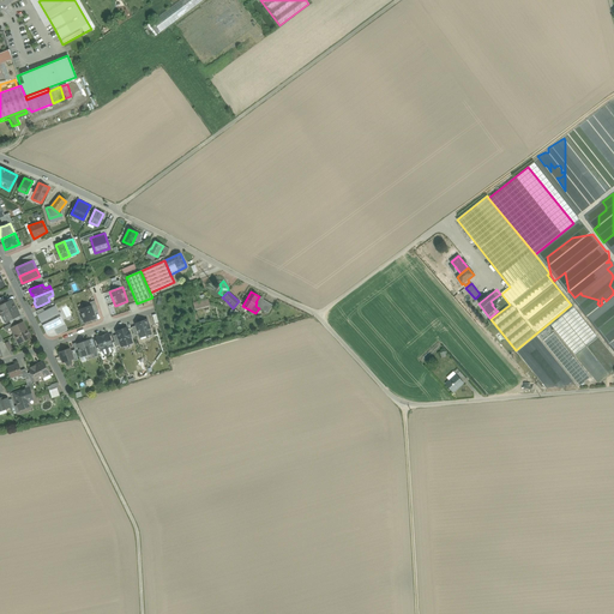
[(208,299),(193,304),(196,309),(210,306),(208,299)]
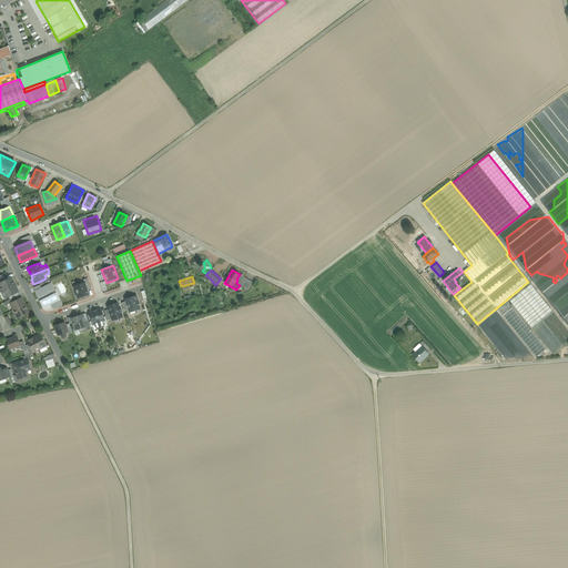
[(6,281),(0,283),(0,287),(1,291),(14,285),(11,277),(6,281)]
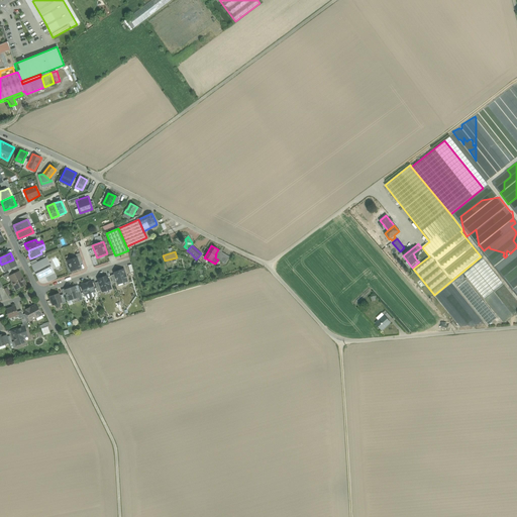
[(72,272),(83,269),(81,263),(84,262),(81,252),(73,255),(74,259),(68,260),(72,272)]
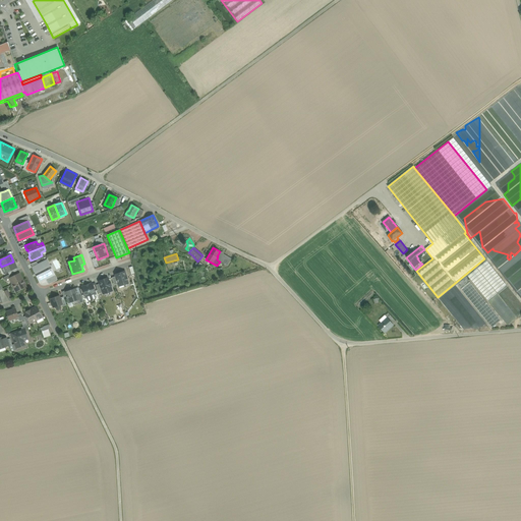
[(231,258),(224,254),(220,262),(227,266),(231,258)]
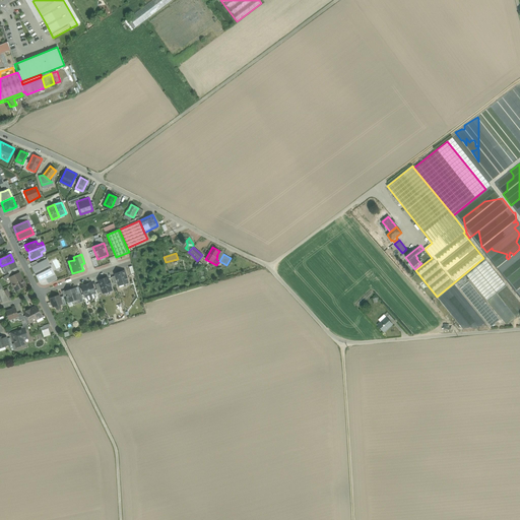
[(483,258),(465,273),(467,275),(486,301),(506,284),(484,258),(483,258)]
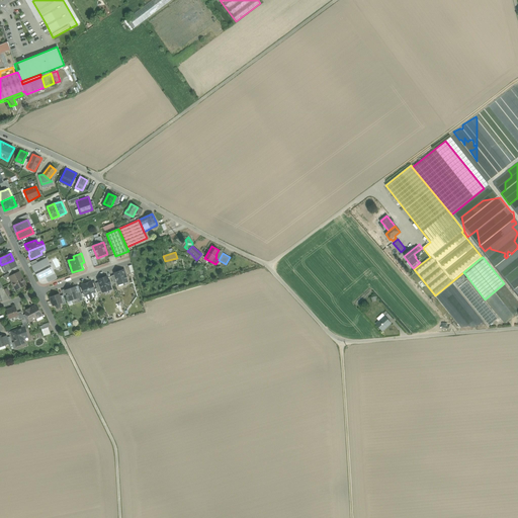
[(55,273),(47,258),(31,265),(39,281),(46,278),(54,274),(55,273)]
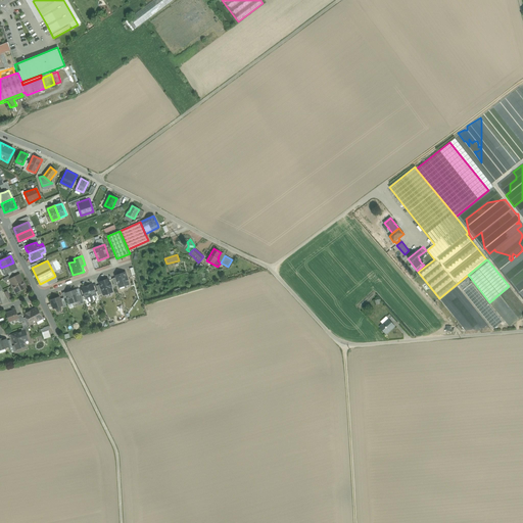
[(13,263),(1,268),(4,275),(8,273),(15,269),(16,269),(13,263)]
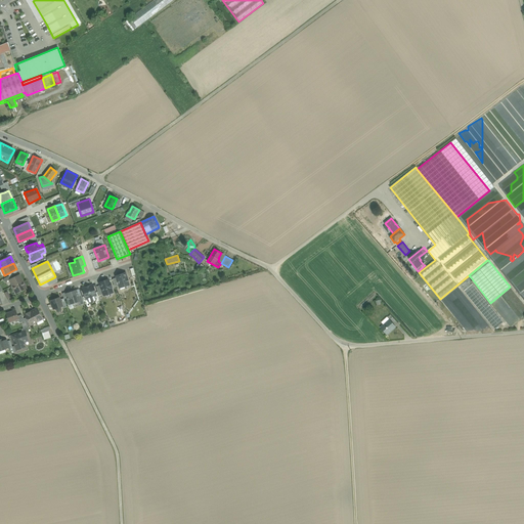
[(126,272),(119,275),(120,276),(116,277),(116,278),(119,286),(120,289),(120,290),(121,290),(124,289),(125,288),(124,287),(129,286),(128,281),(128,280),(126,272)]
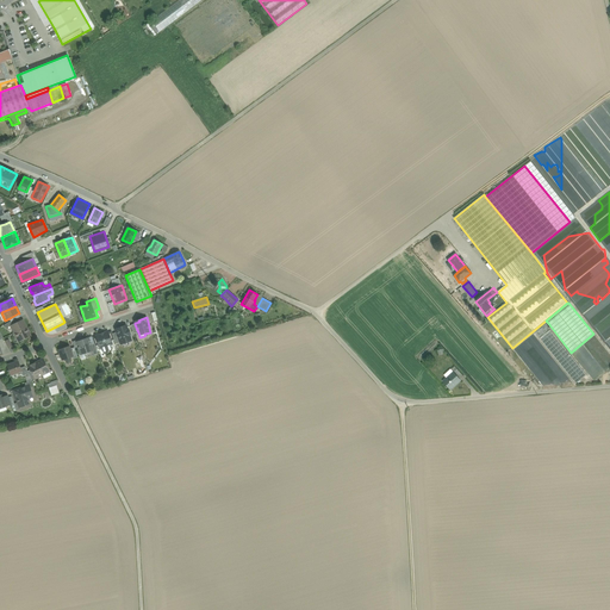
[(16,323),(11,325),(11,327),(14,332),(26,328),(23,321),(16,323)]
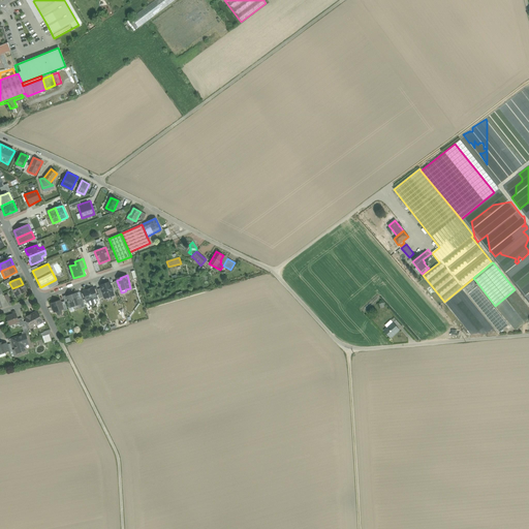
[(475,280),(473,278),(444,302),(471,335),(497,333),(463,290),(464,289),(499,333),(508,325),(473,282),(475,280)]
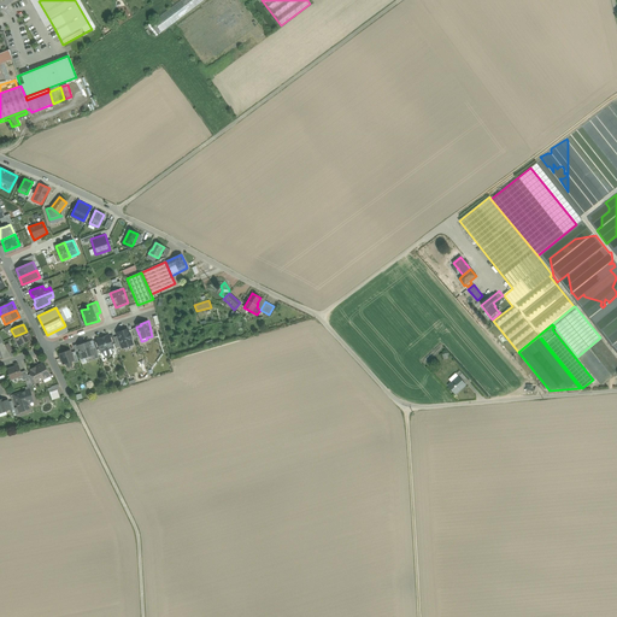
[(54,331),(58,336),(68,331),(64,327),(54,331)]
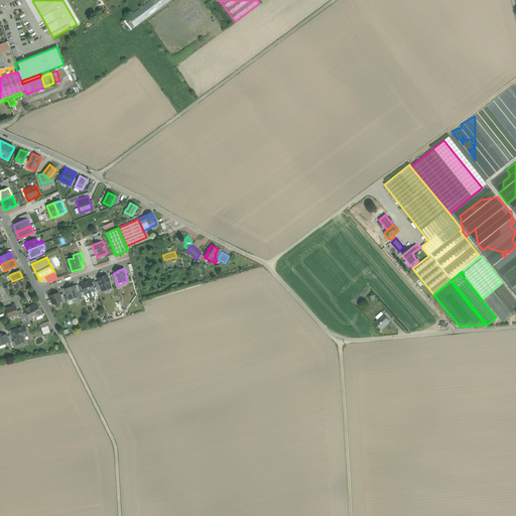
[(107,275),(101,277),(101,278),(98,279),(99,281),(101,289),(105,287),(106,290),(111,288),(110,283),(109,279),(108,279),(107,275)]
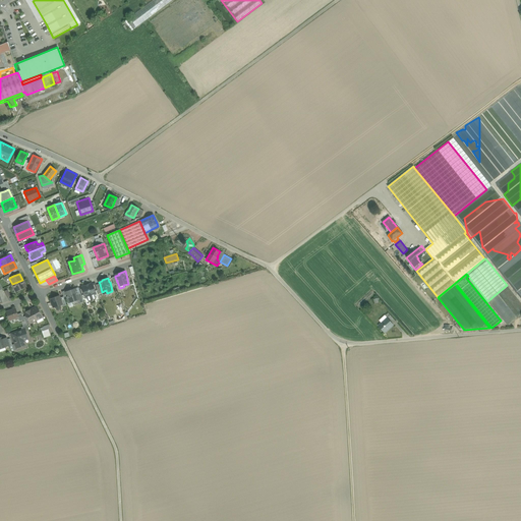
[(22,280),(12,284),(14,288),(15,287),(17,291),(25,287),(22,280)]
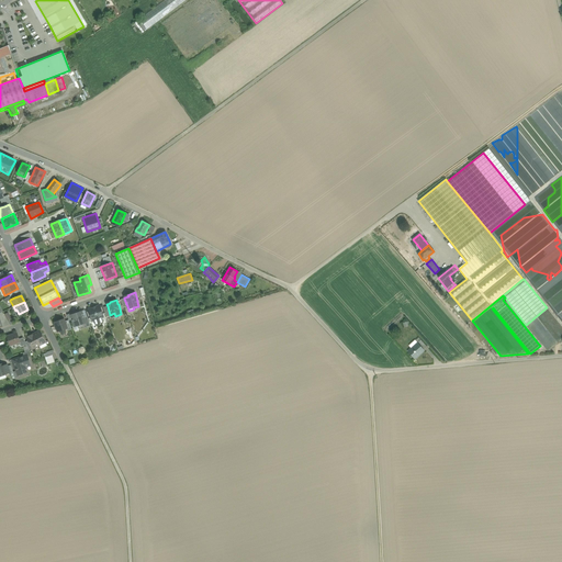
[(99,305),(88,310),(88,311),(91,318),(92,321),(94,321),(96,325),(102,323),(101,318),(103,317),(102,314),(100,306),(99,305)]
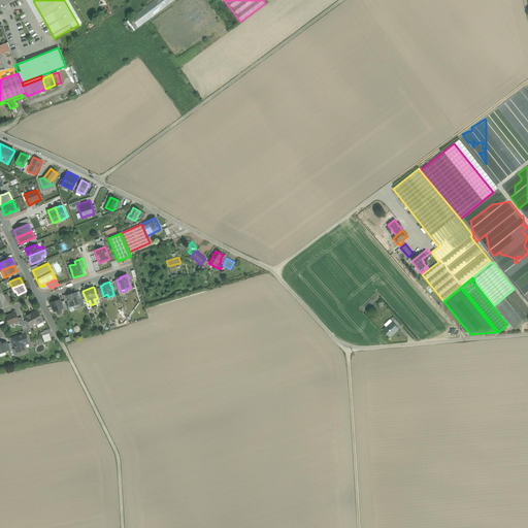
[(78,298),(76,293),(66,296),(67,300),(69,305),(72,304),(73,307),(77,306),(77,304),(80,303),(78,298)]
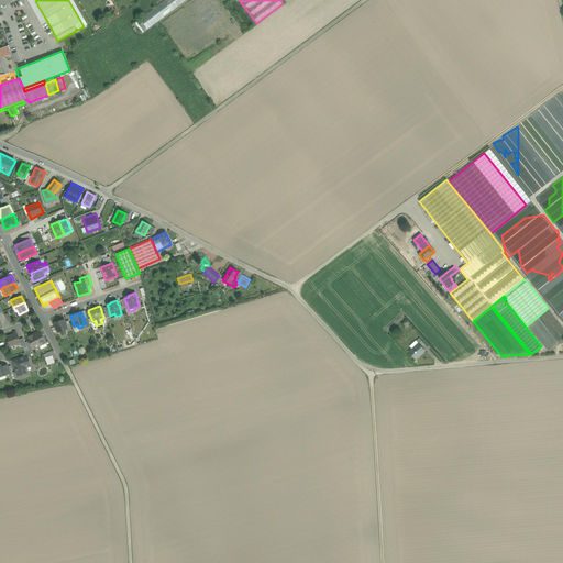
[(64,320),(54,323),(57,332),(61,331),(62,335),(66,333),(65,330),(67,329),(65,322),(64,320)]
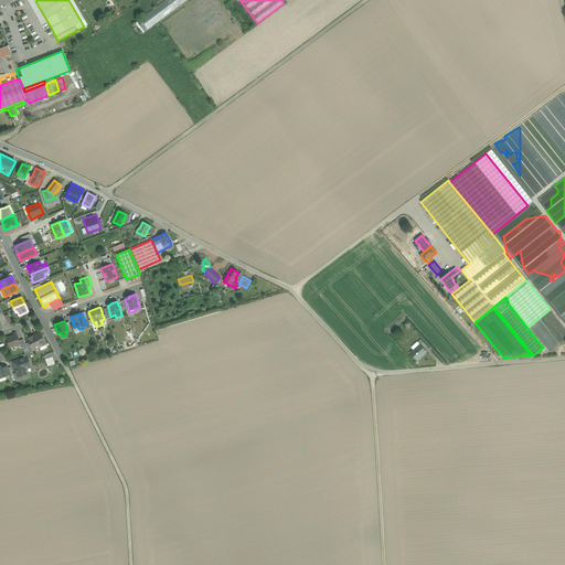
[(40,332),(33,336),(40,348),(45,344),(40,332)]
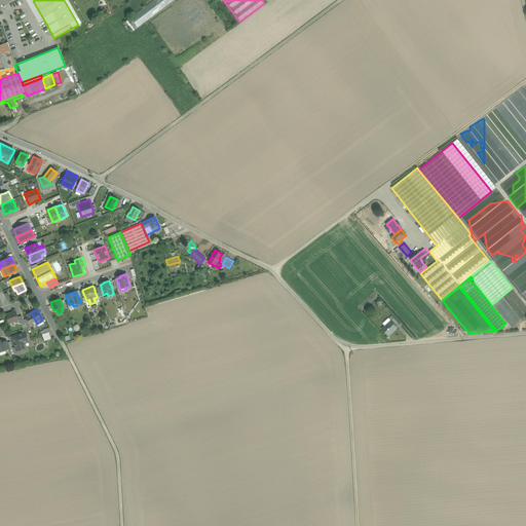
[(15,311),(6,315),(7,318),(6,321),(8,322),(9,324),(19,321),(17,317),(15,311)]
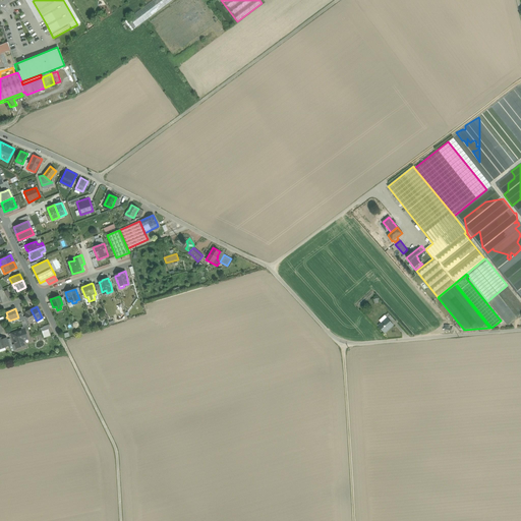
[(37,321),(31,309),(24,312),(25,315),(30,324),(37,321)]
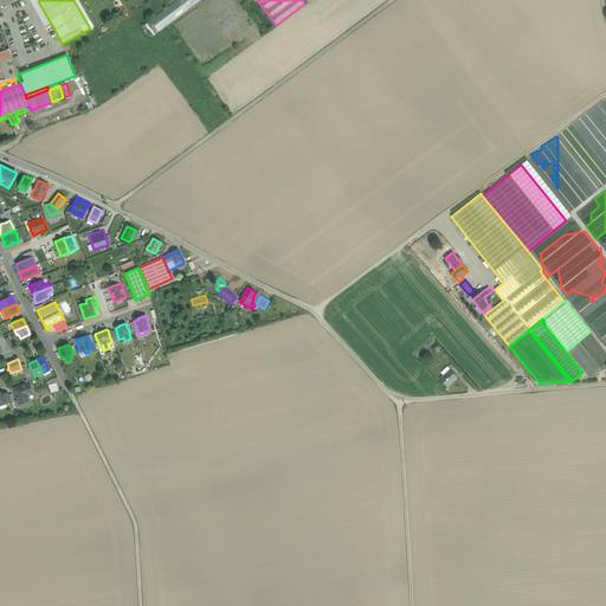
[(451,369),(440,379),(447,387),(458,378),(456,375),(451,369)]
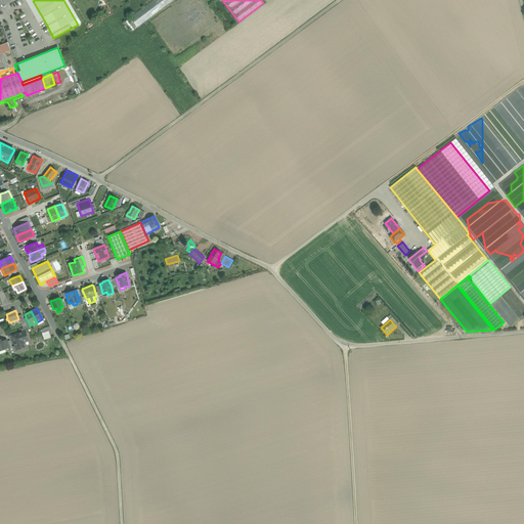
[(23,332),(11,336),(15,346),(16,350),(25,347),(24,342),(28,341),(26,334),(25,331),(23,332)]
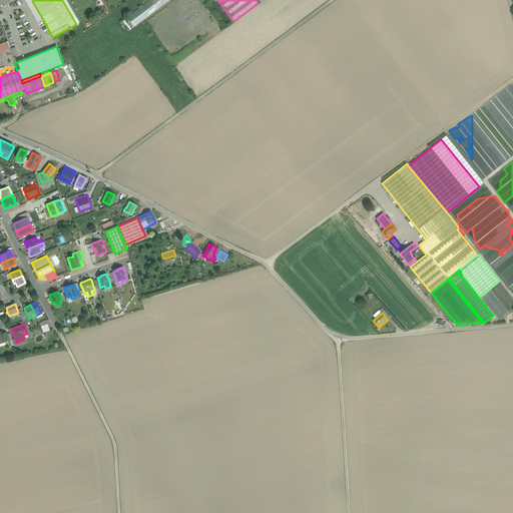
[(47,324),(41,326),(43,333),(49,331),(47,324)]
